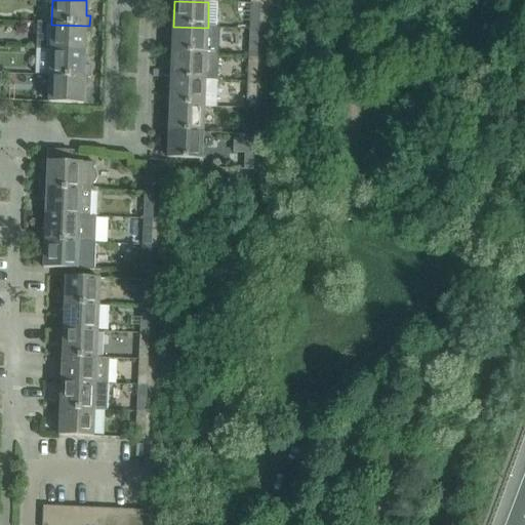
[(251,3),(250,24),(259,24),(260,4),(251,3)]
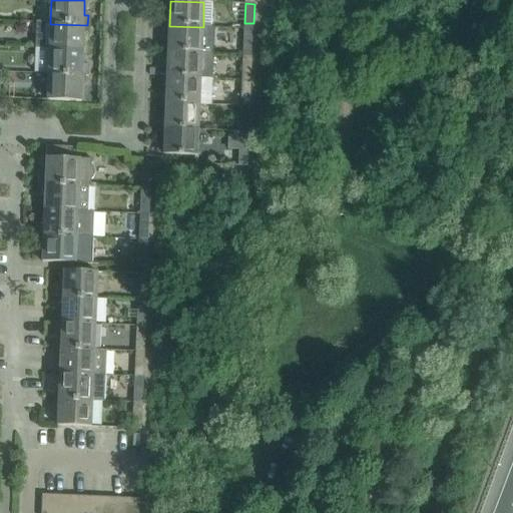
[(87,26),(91,26),(91,25),(87,25),(50,24),(50,21),(35,21),(34,48),(49,49),(83,50),(83,36),(87,36),(87,26)]
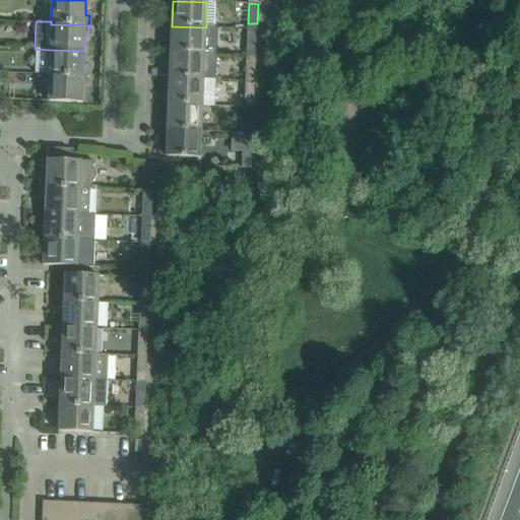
[(172,26),(171,53),(205,54),(216,54),(217,28),(206,27),(172,26)]
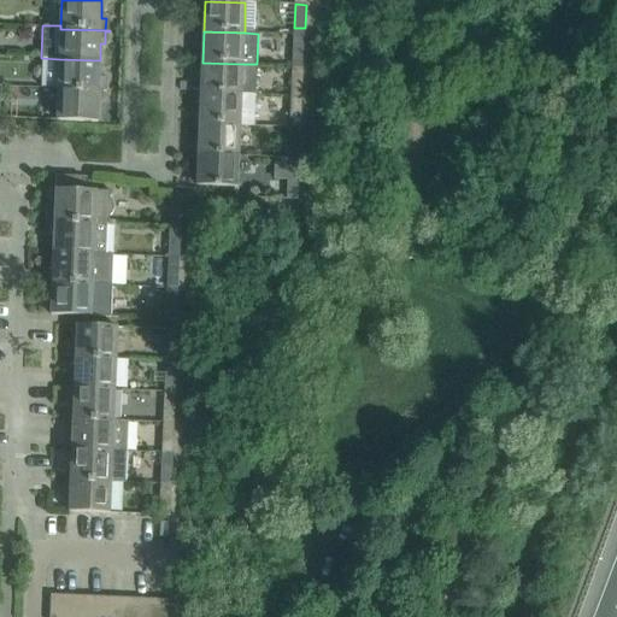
[(294,35),(293,58),(304,58),(305,35),(294,35)]
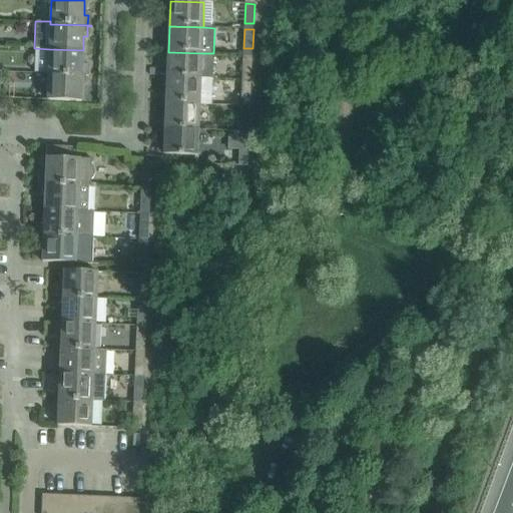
[(49,49),(48,75),(86,76),(86,66),(82,66),(83,50),(49,49)]
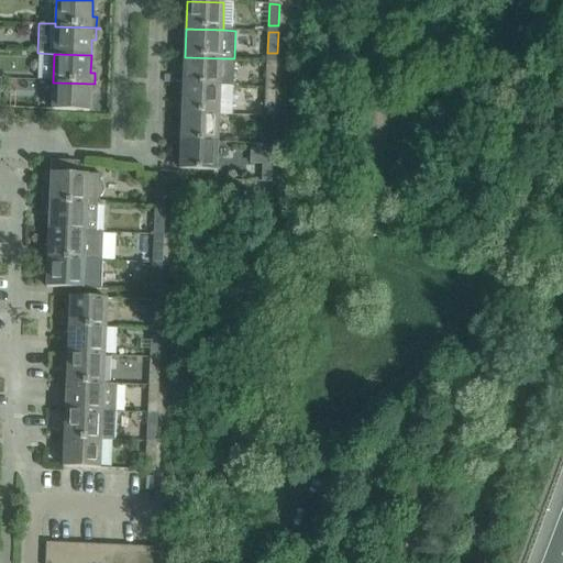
[(234,58),(222,58),(185,57),(184,85),(221,86),(233,87),(234,58)]
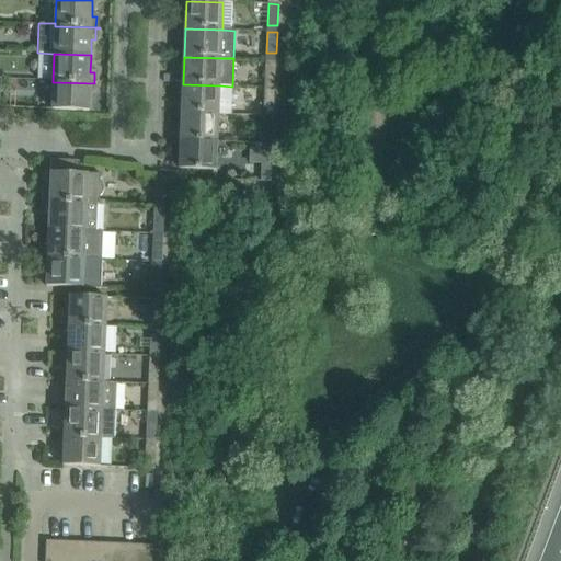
[(266,59),(265,81),(275,81),(276,60),(266,59)]
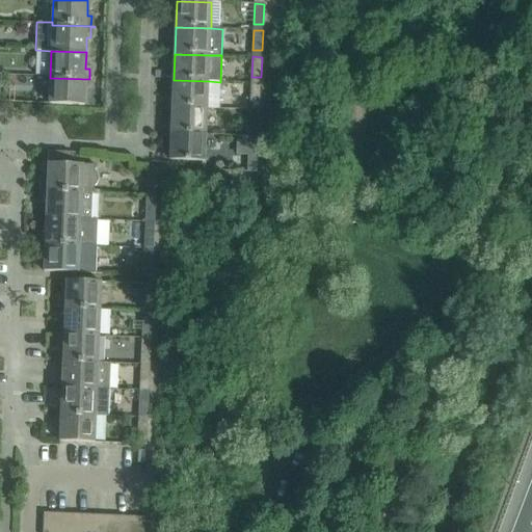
[(94,79),(89,79),(50,78),(49,105),(84,106),(85,80),(94,80),(94,79)]
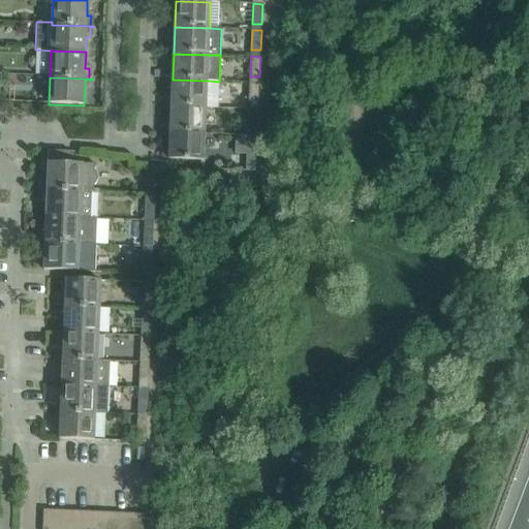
[(219,82),(208,81),(173,80),(172,106),(207,107),(218,107),(219,82)]
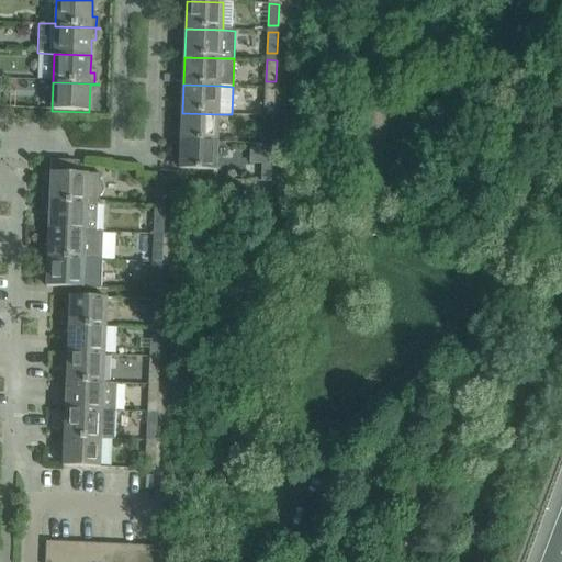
[(266,88),(265,109),(274,109),(276,88),(266,88)]
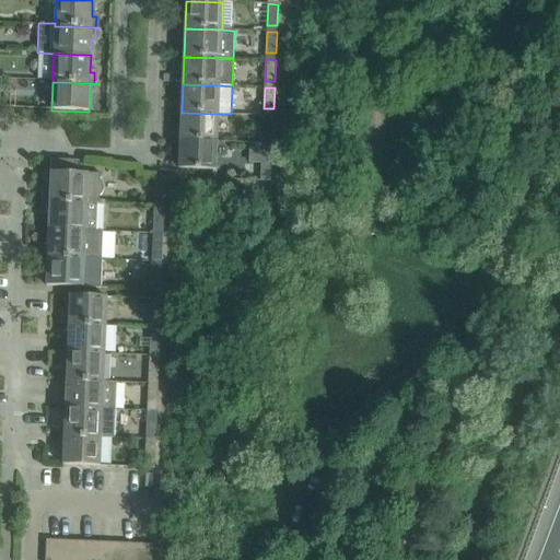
[(218,141),(219,114),(182,113),(181,140),(218,141)]
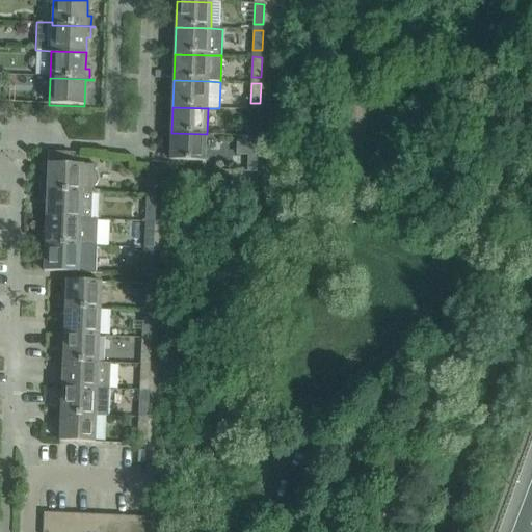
[(250,109),(249,130),(259,130),(260,110),(250,109)]
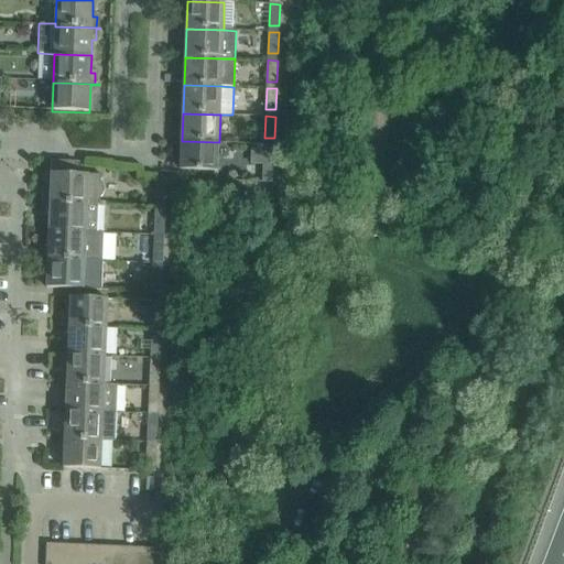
[(218,171),(219,142),(182,141),(181,170),(218,171)]
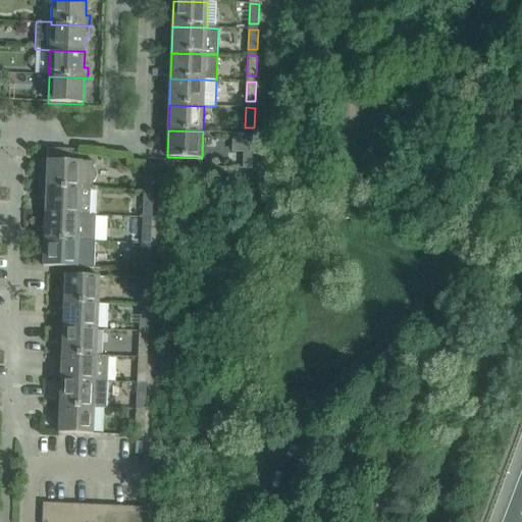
[(245,134),(244,153),(253,153),(254,134),(245,134)]
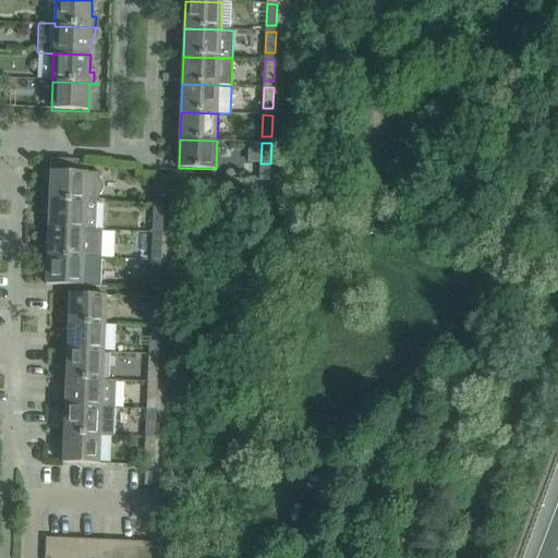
[(99,180),(99,173),(74,172),(75,160),(50,159),(49,189),(46,189),(45,199),(86,202),(95,202),(98,202),(98,195),(99,193),(101,190),(101,187),(101,184),(100,182),(99,180)]
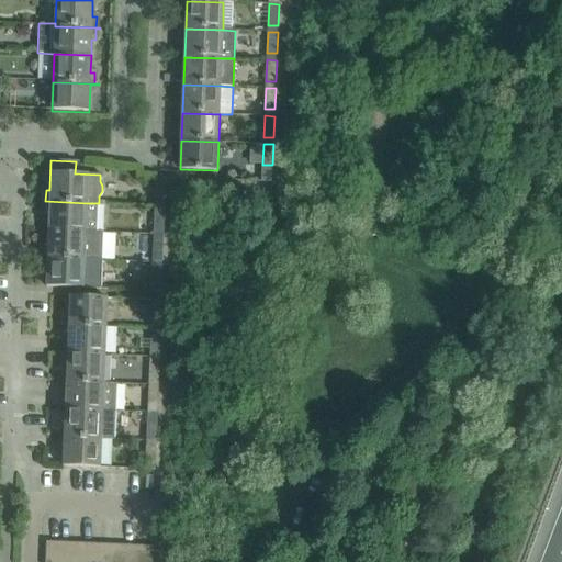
[(262,177),(262,181),(272,182),(272,178),(272,172),(262,171),(262,175),(262,177)]
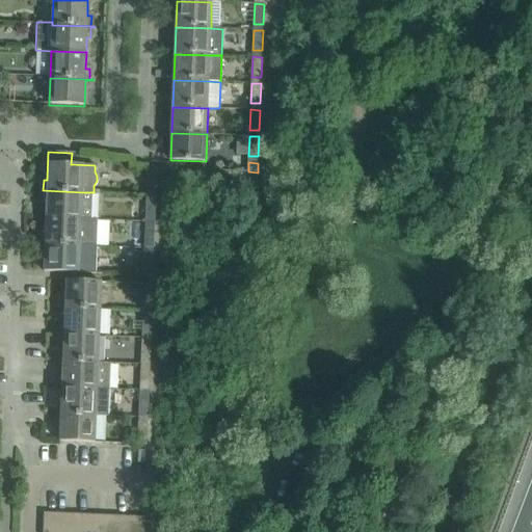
[(148,167),(147,186),(156,186),(157,167),(152,167),(148,167)]
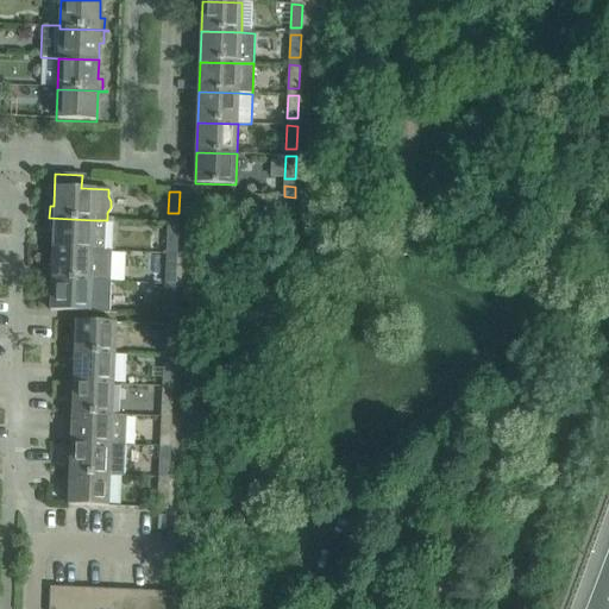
[(104,251),(104,220),(94,220),(49,218),(44,218),(44,219),(49,219),(49,231),(54,231),(52,249),(104,251)]
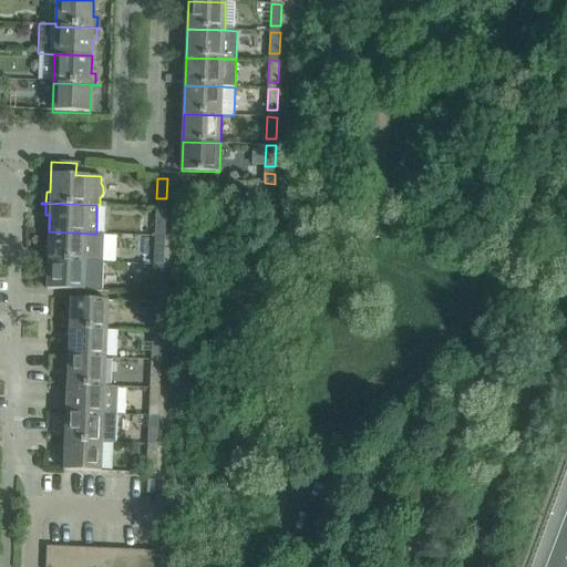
[(156,216),(155,236),(165,236),(166,216),(156,216)]
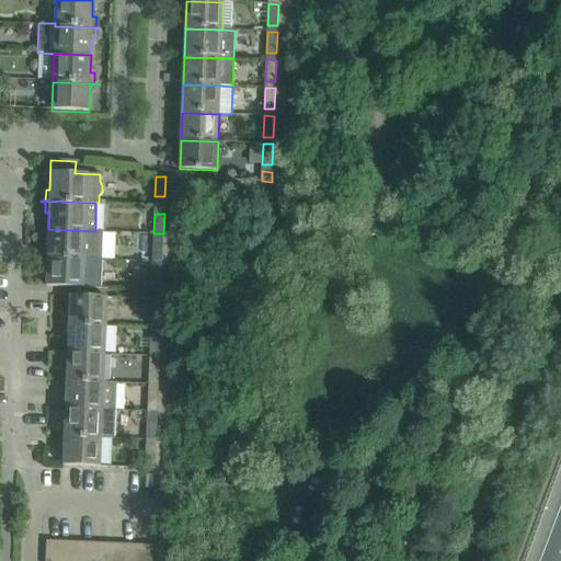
[(95,231),(86,230),(48,229),(47,245),(44,245),(43,256),(38,256),(38,258),(47,259),(47,258),(84,259),(102,260),(103,231),(95,231)]
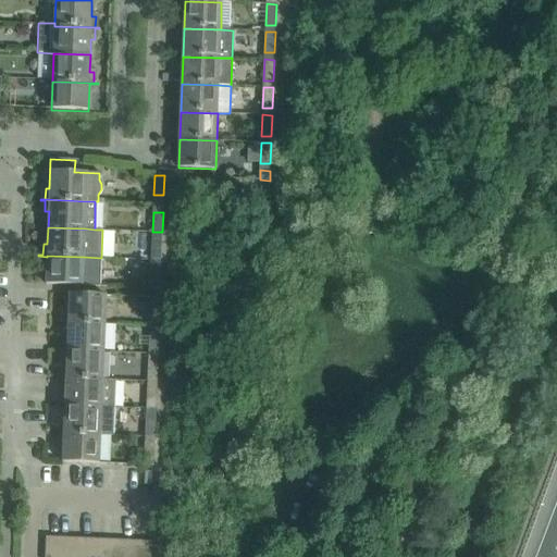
[(152,232),(151,251),(161,251),(162,232),(152,232)]
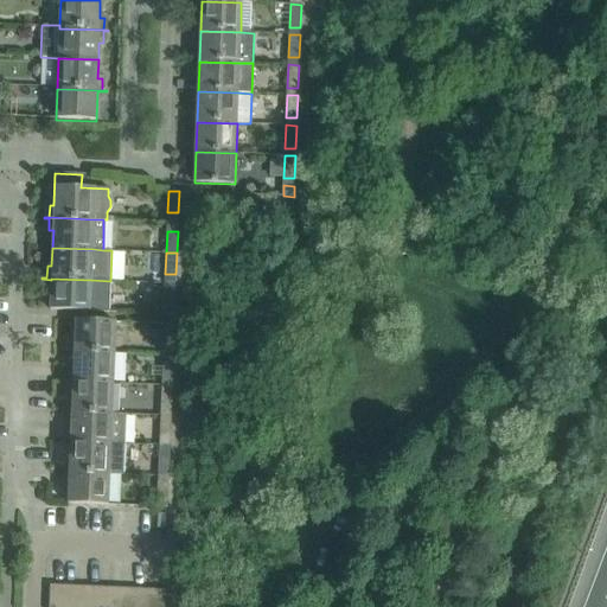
[(108,312),(110,281),(91,280),(51,279),(51,280),(50,310),(108,312)]
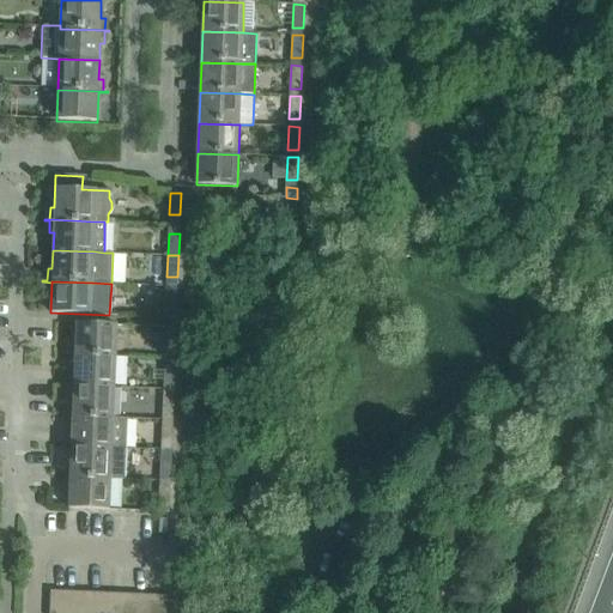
[(167,296),(165,317),(176,317),(176,296),(167,296)]
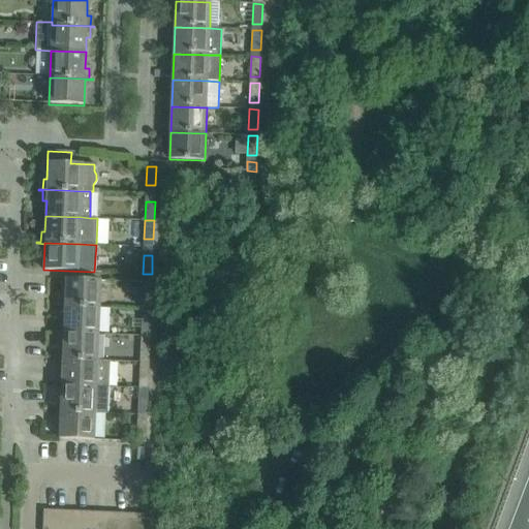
[(66,279),(65,306),(99,307),(101,280),(66,279)]
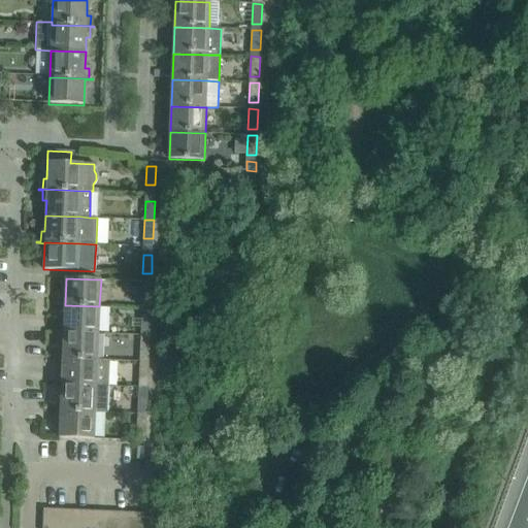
[(143,282),(142,300),(153,300),(153,282),(143,282)]
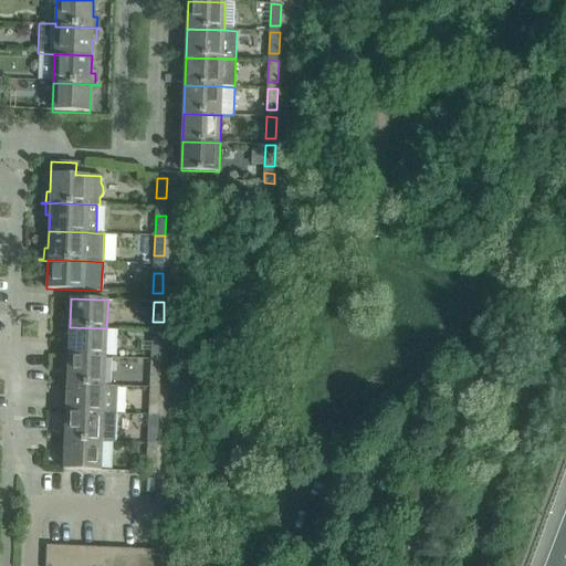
[(105,357),(106,328),(70,327),(69,355),(105,357)]
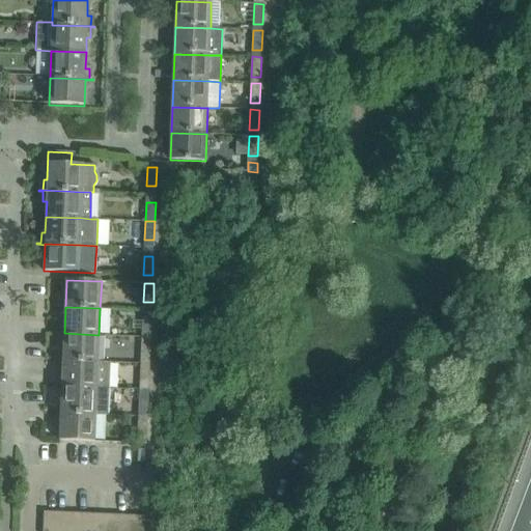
[(143,310),(142,329),(151,329),(152,310),(143,310)]
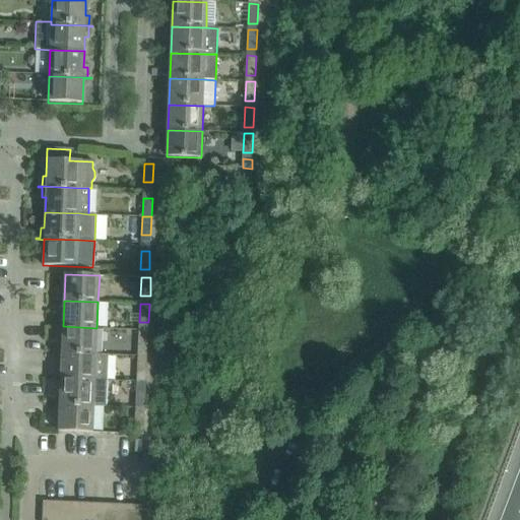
[(95,353),(96,328),(63,326),(62,352),(95,353)]
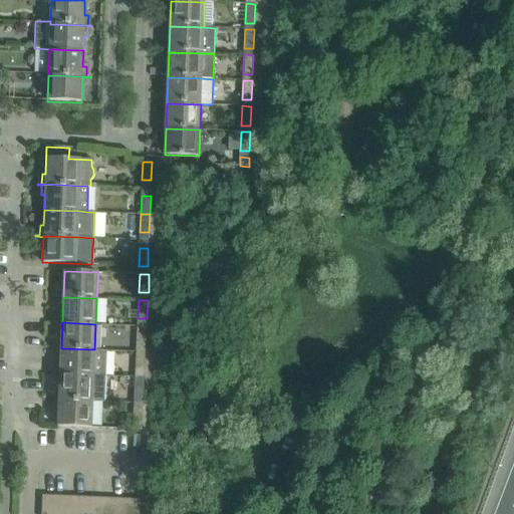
[(138,325),(137,343),(146,344),(147,326),(138,325)]
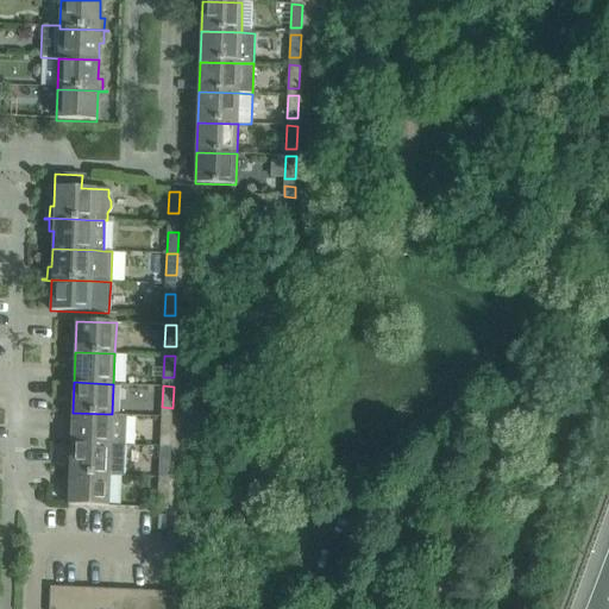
[(131,396),(130,425),(139,425),(140,396),(131,396)]
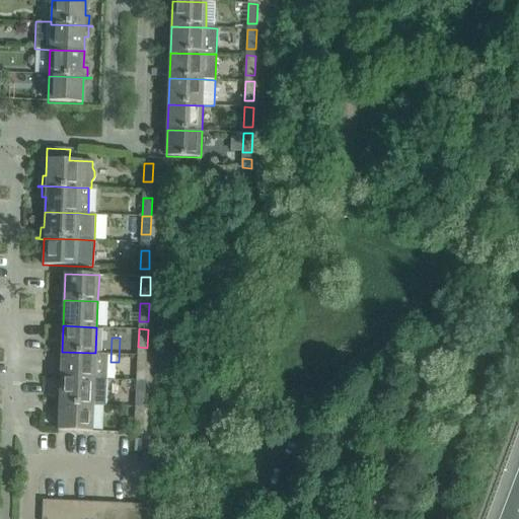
[(108,354),(95,353),(62,352),(61,377),(107,379),(108,354)]
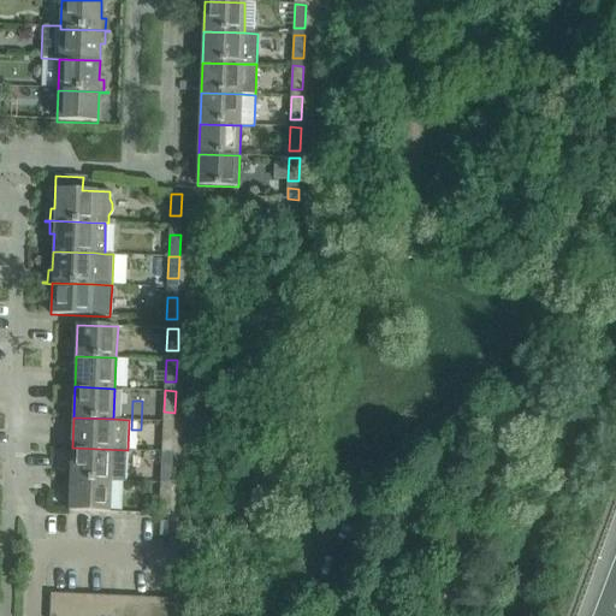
[(164,421),(163,443),(173,443),(175,421),(164,421)]
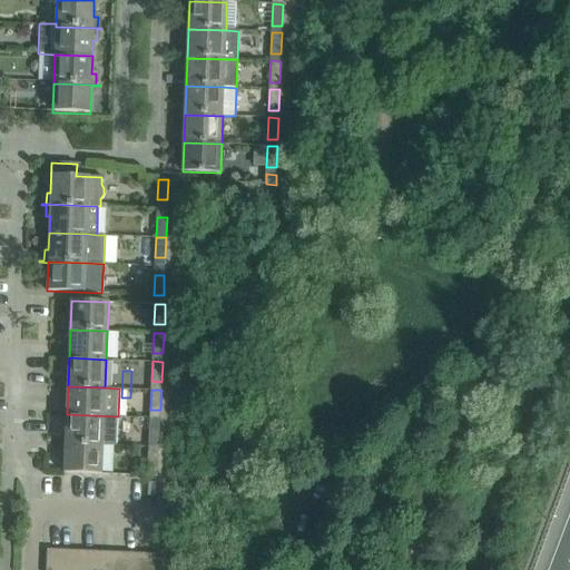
[(117,445),(118,416),(67,414),(66,443),(102,444),(117,445)]
